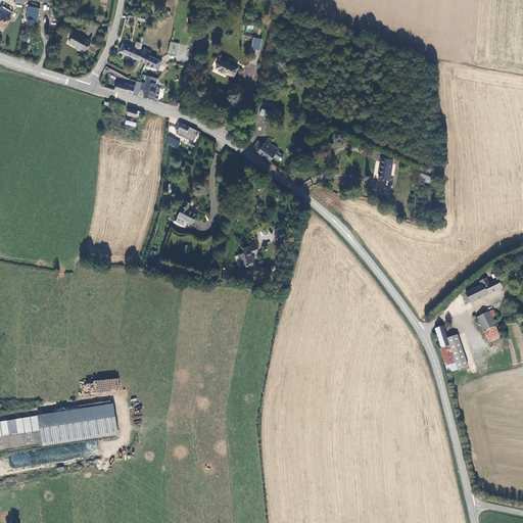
[(0,25),(6,28),(10,18),(6,15),(8,10),(22,12),(24,8),(4,5),(4,8),(0,5),(0,25)]
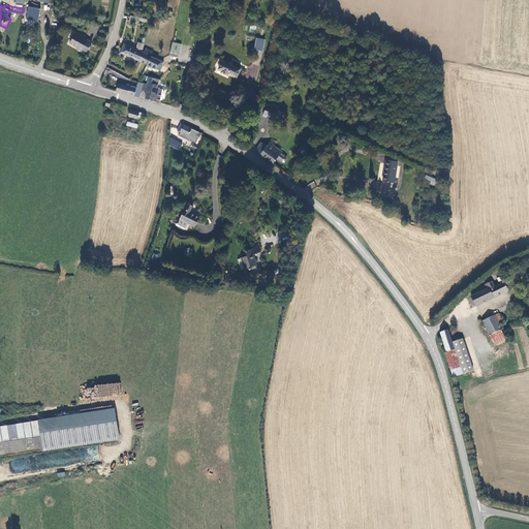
[(25,12),(25,16),(36,18),(37,9),(24,8),(23,12),(25,12)]
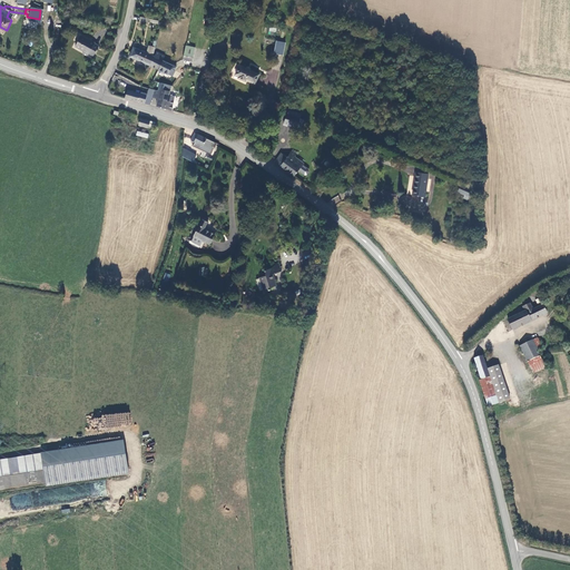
[(92,56),(98,45),(94,42),(94,41),(89,39),(88,40),(79,36),(76,40),(77,41),(75,46),(82,50),(81,53),(87,56),(88,55),(92,56)]
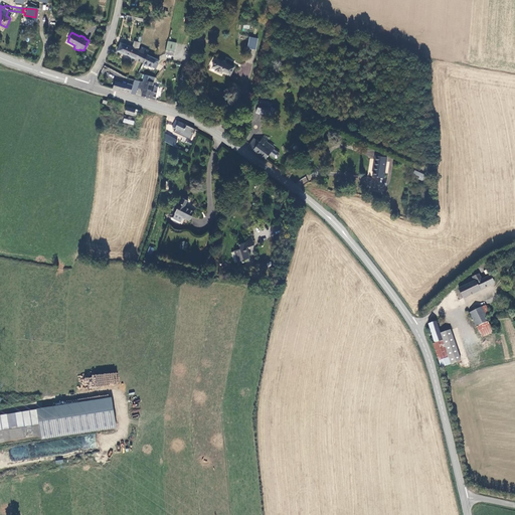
[(256,39),(248,37),(246,46),(254,48),(256,39)]
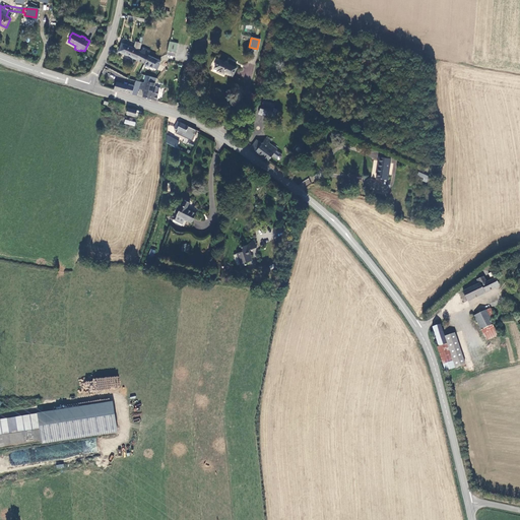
[(138,51),(140,43),(135,41),(134,48),(120,42),(116,52),(118,53),(137,61),(140,52),(138,51)]
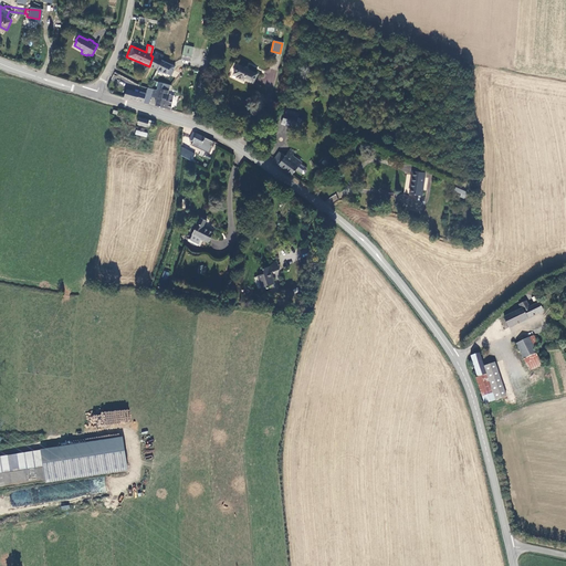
[(185,44),(182,56),(191,59),(195,45),(185,44)]
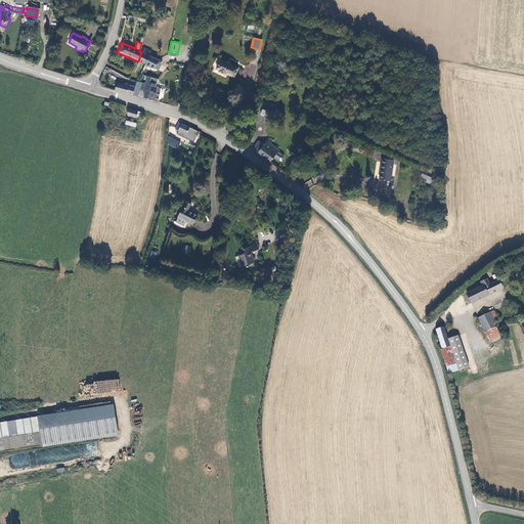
[(141,52),(138,61),(146,64),(149,55),(151,51),(143,48),(141,52)]
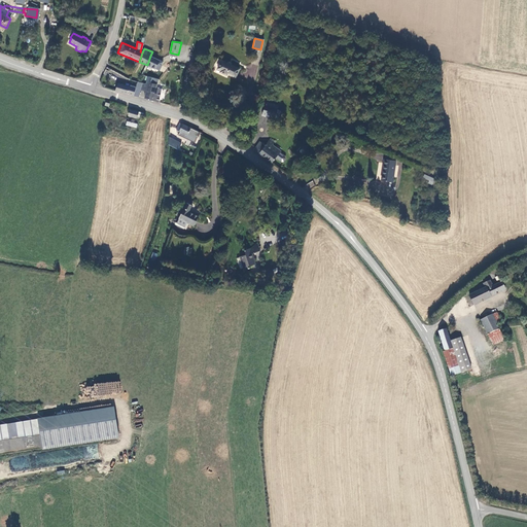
[(160,70),(164,62),(150,56),(147,65),(160,70)]
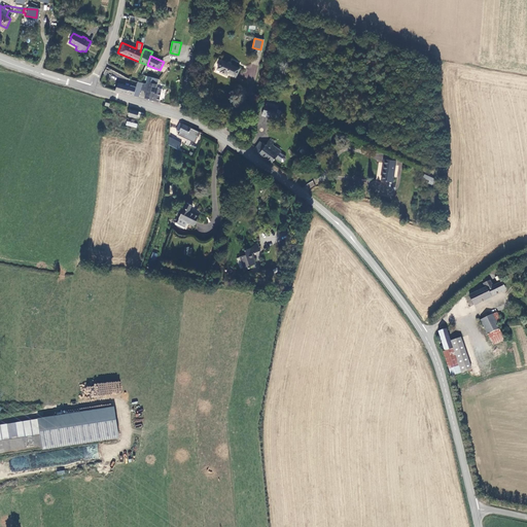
[(220,59),(216,67),(220,69),(219,71),(225,74),(226,72),(234,76),(238,67),(220,59)]
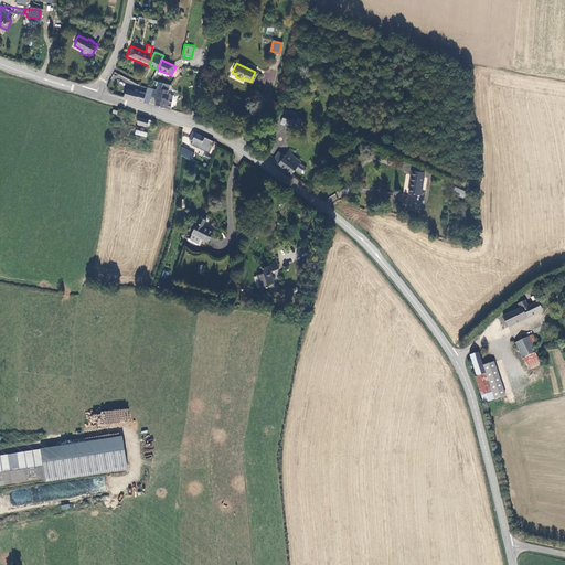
[(158,91),(156,97),(155,104),(174,109),(178,95),(167,93),(169,84),(158,82),(156,89),(158,91)]
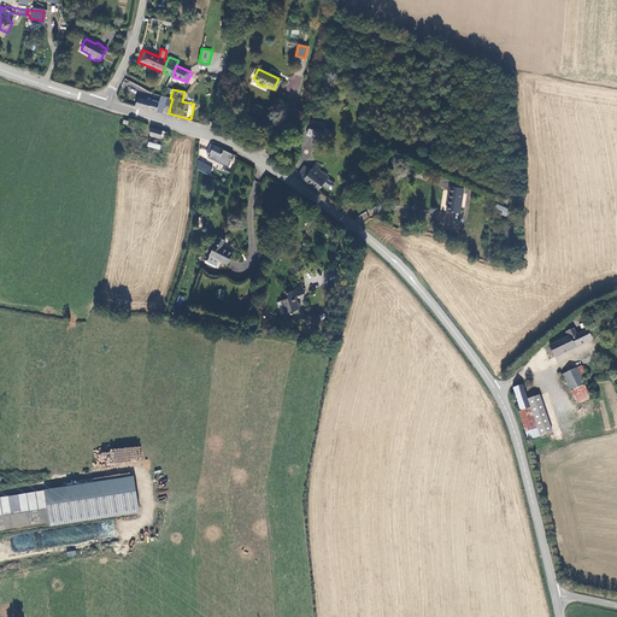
[(166,97),(160,94),(158,101),(156,110),(162,112),(164,105),(166,97)]
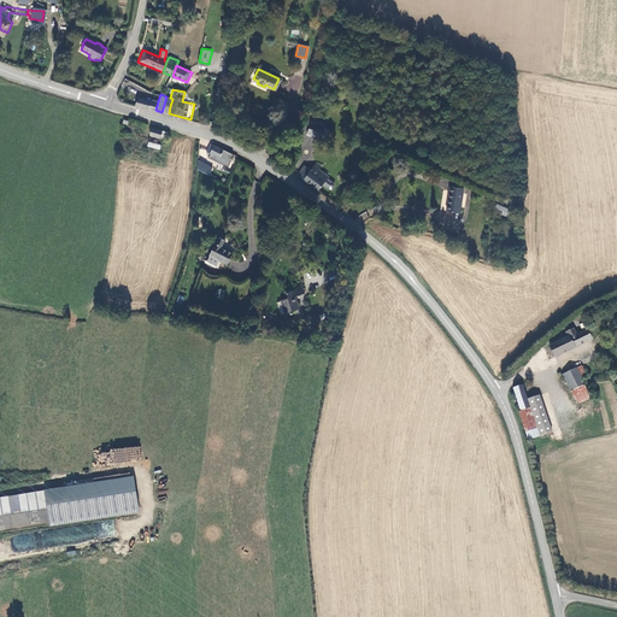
[(156,110),(158,101),(152,100),(151,101),(136,98),(134,105),(139,106),(139,107),(150,111),(151,110),(156,110)]
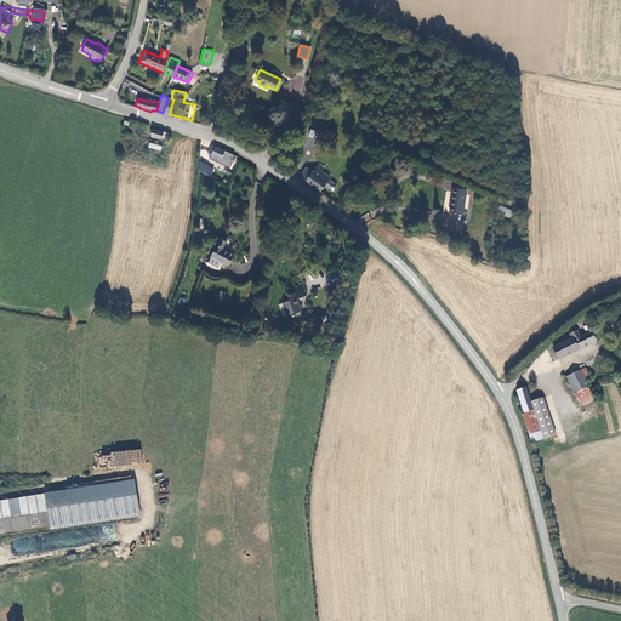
[(323,140),(324,138),(326,129),(328,129),(313,124),(309,135),(323,140)]
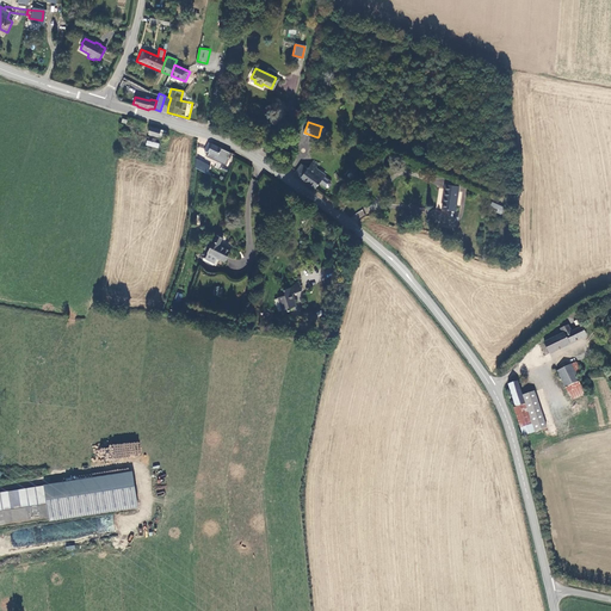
[(161,137),(164,130),(149,125),(147,133),(161,137)]
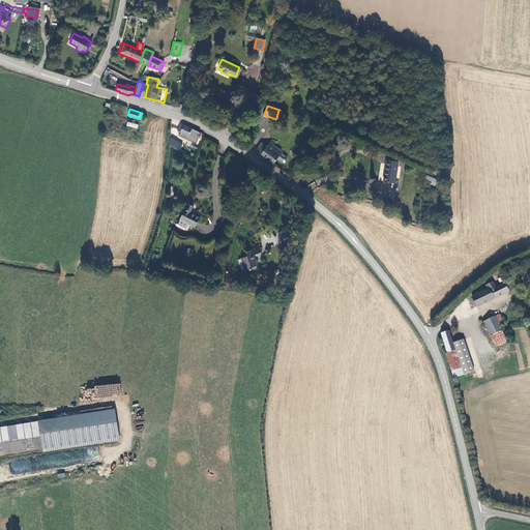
[(194,138),(198,130),(183,124),(179,131),(194,138)]
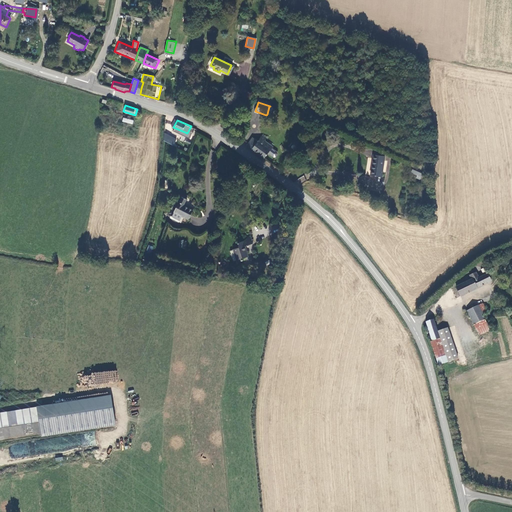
[(177,139),(164,132),(164,141),(173,146),(177,139)]
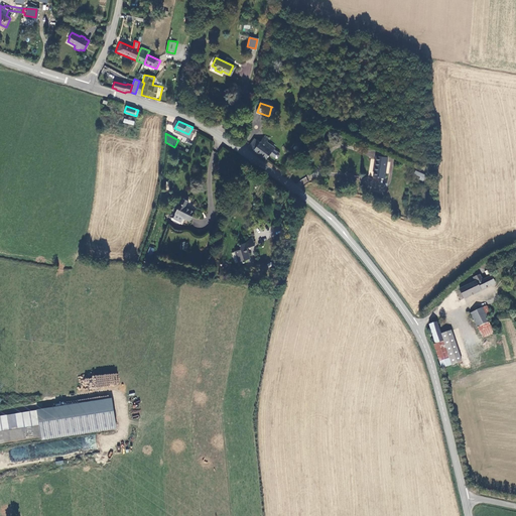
[(255,138),(249,145),(254,148),(253,149),(265,158),(269,154),(273,149),(274,148),(269,145),(271,142),(264,136),(260,142),(255,138)]
